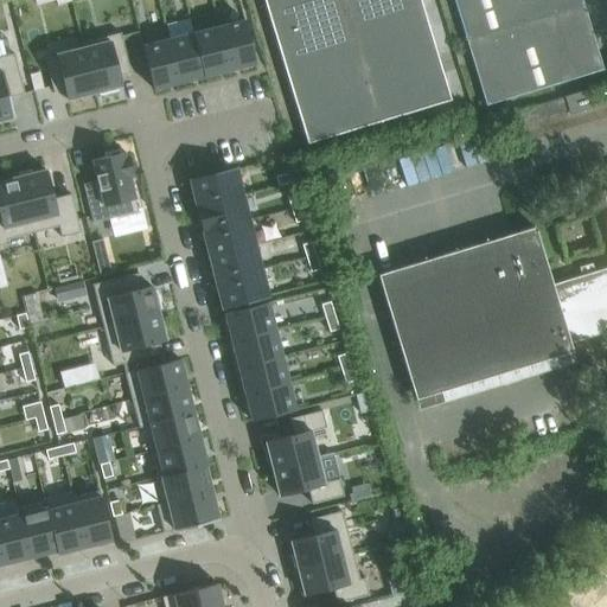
[(379,122),(342,0),(263,0),(307,144),(379,122)]
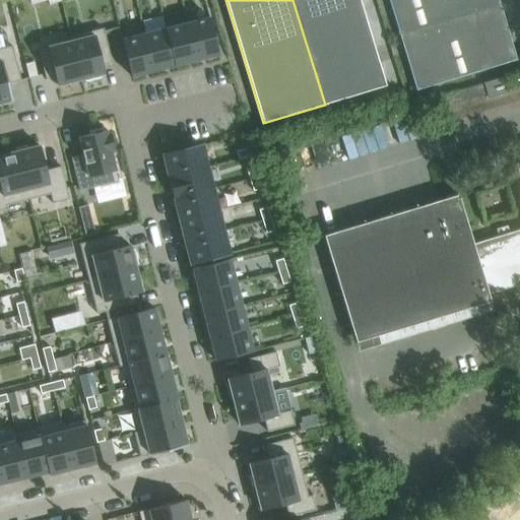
[(293,0),(325,105),(386,85),(360,0),(293,0)]
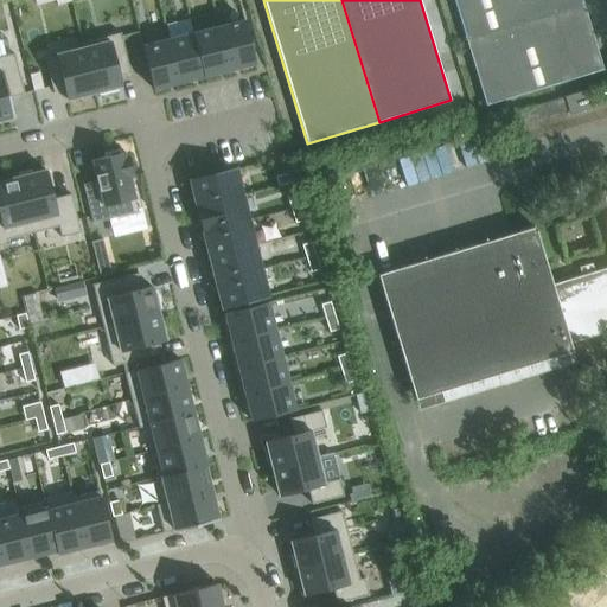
[(453,0),(486,106),(604,70),(581,0),(453,0)]
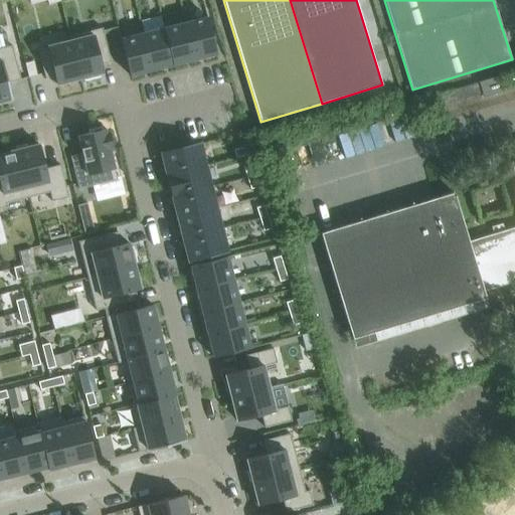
[(207,17),(185,22),(194,60),(204,57),(216,54),(207,17)]
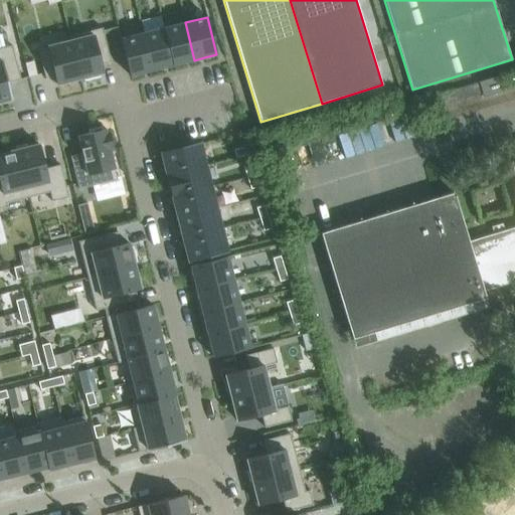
[(185,22),(164,27),(173,65),(184,62),(194,60),(185,22)]
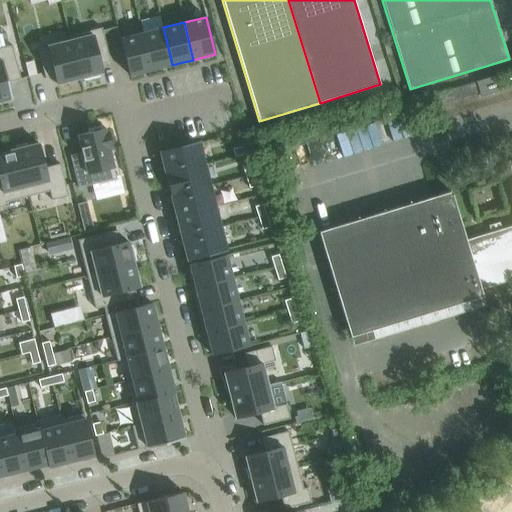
[(163,27),(142,33),(151,70),(172,65),(163,27)]
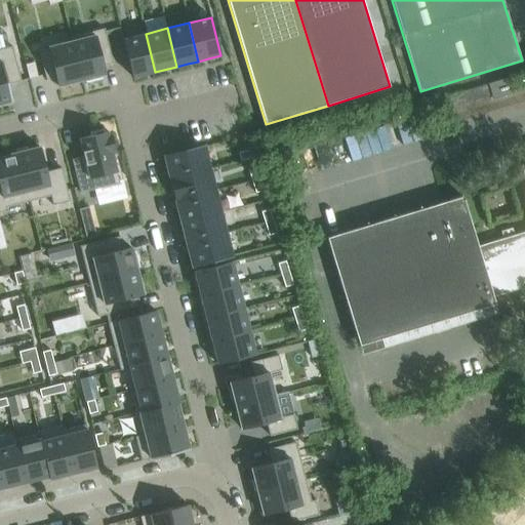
[(103,29),(70,37),(71,42),(72,42),(81,80),(84,79),(85,83),(102,79),(101,75),(105,74),(103,66),(112,64),(103,29)]
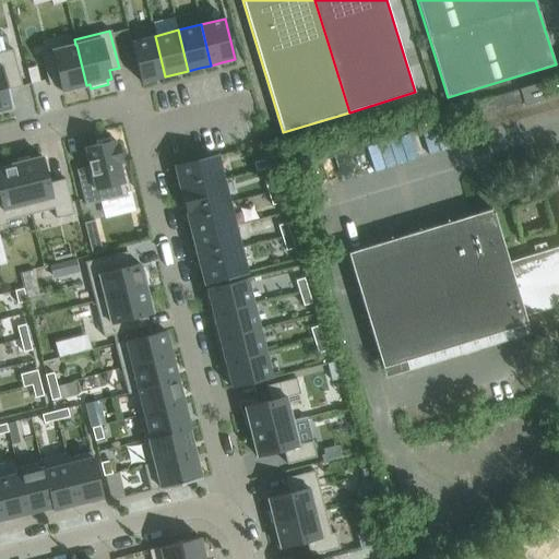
[(155,36),(131,42),(141,82),(165,76),(155,36)]
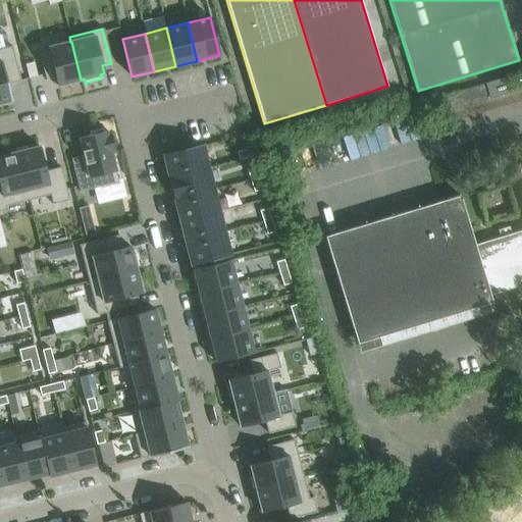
[(70,42),(38,50),(46,80),(55,77),(57,86),(81,80),(71,42),(70,42)]
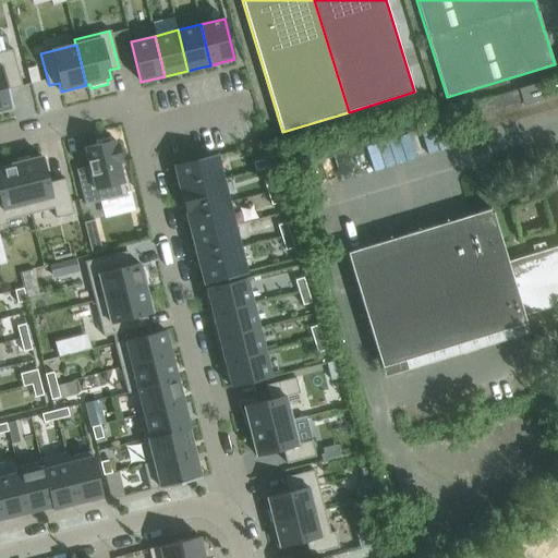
[(12,49),(0,51),(0,110),(12,108),(8,89),(22,86),(12,49)]
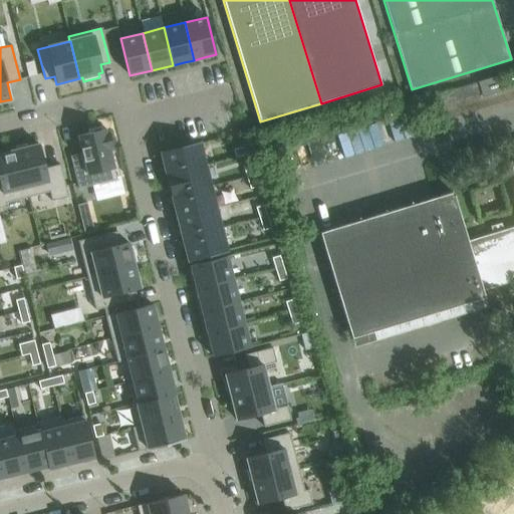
[(499,75),(477,82),(432,96),(435,106),(480,92),(482,97),(504,90),(499,75)]
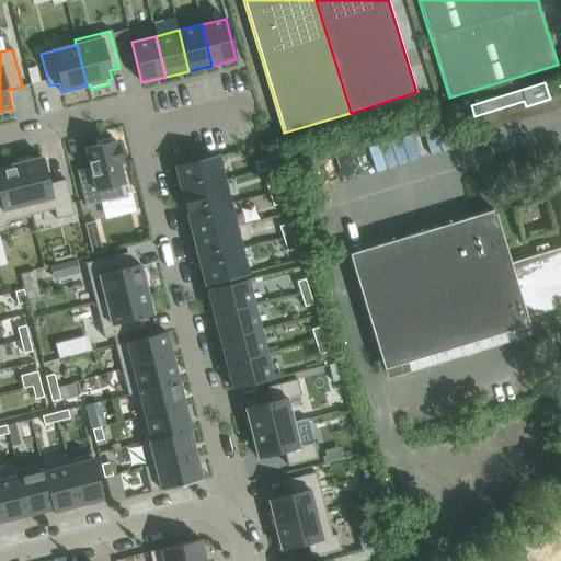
[(84,205),(126,194),(119,165),(123,164),(117,141),(114,142),(113,139),(111,140),(110,136),(94,140),(95,144),(83,147),(89,165),(76,169),(84,205)]
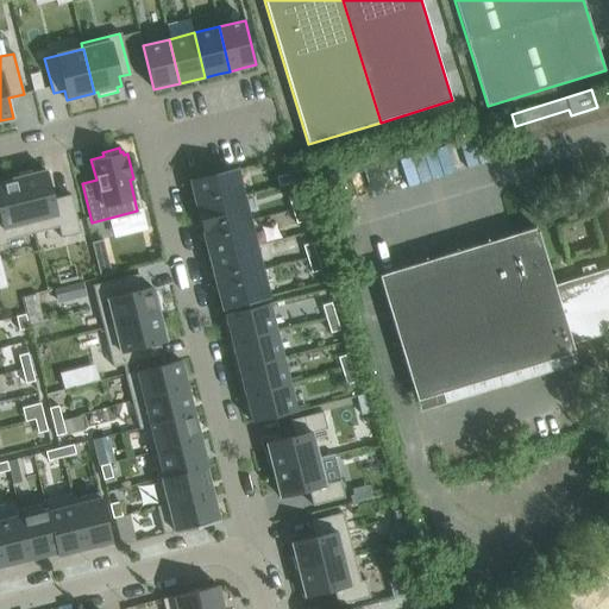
[(196,205),(219,199),(242,193),(234,167),(190,179),(196,205)]
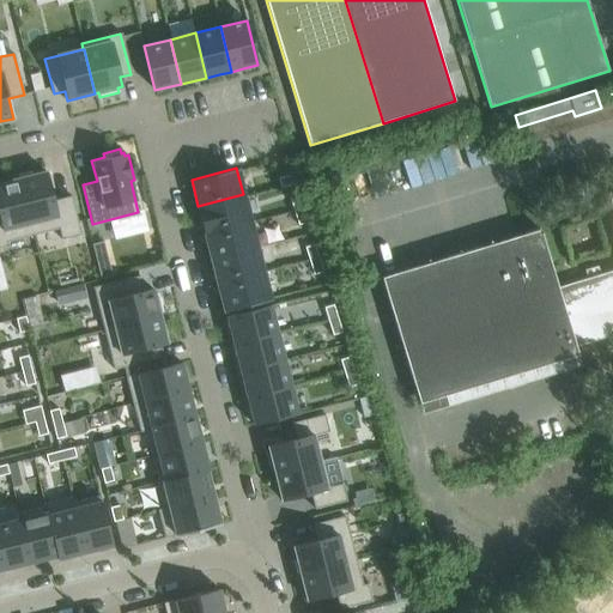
[(19,178),(30,223),(34,235),(59,228),(62,240),(82,235),(72,195),(54,200),(47,171),(34,175),(32,171),(18,174),(19,178)]
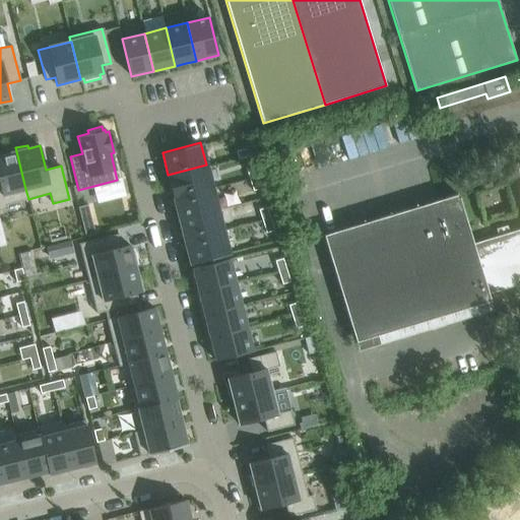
[(248,148),(236,151),(238,159),(250,156),(248,148)]
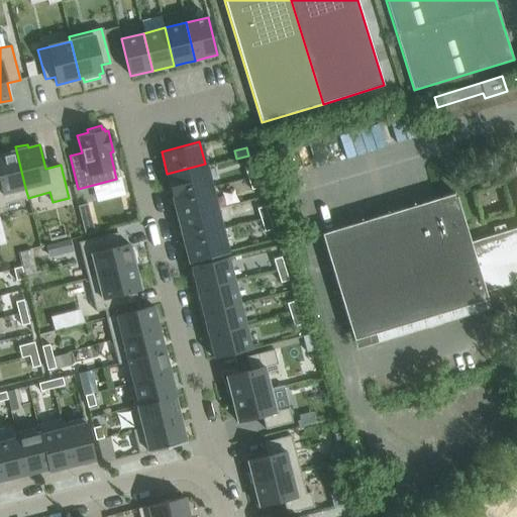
[(0,209),(7,207),(6,203),(28,198),(25,188),(16,150),(0,154),(0,209)]
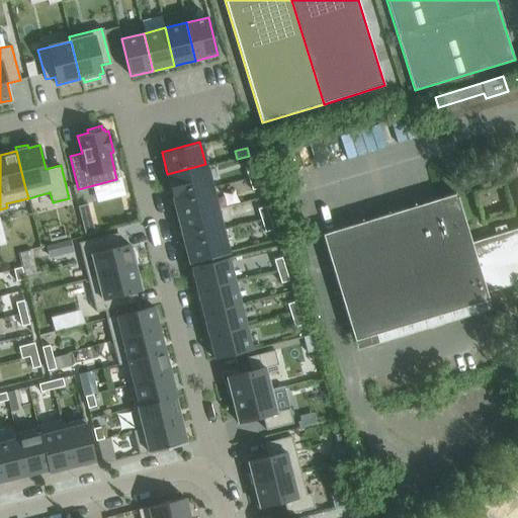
[(173,195),(191,190),(210,185),(205,164),(186,169),(167,174),(173,195)]
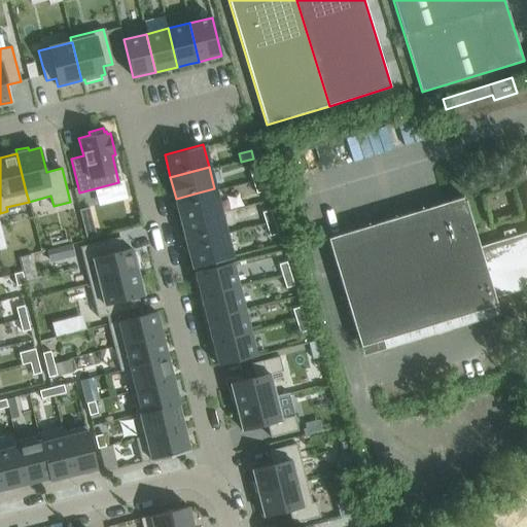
[(256,167),(249,170),(252,181),(260,179),(256,167)]
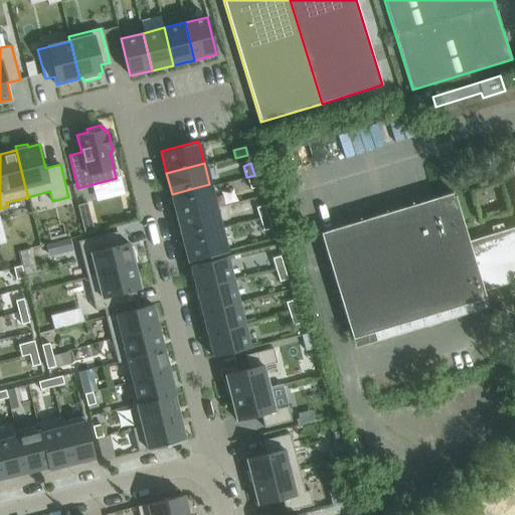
[(454,192),(435,198),(321,232),(356,348),(378,341),(375,332),(487,298),(484,291),(514,281),(514,165),(511,167),(514,178),(514,226),(504,230),(502,224),(492,227),(494,233),(469,241),(454,192)]
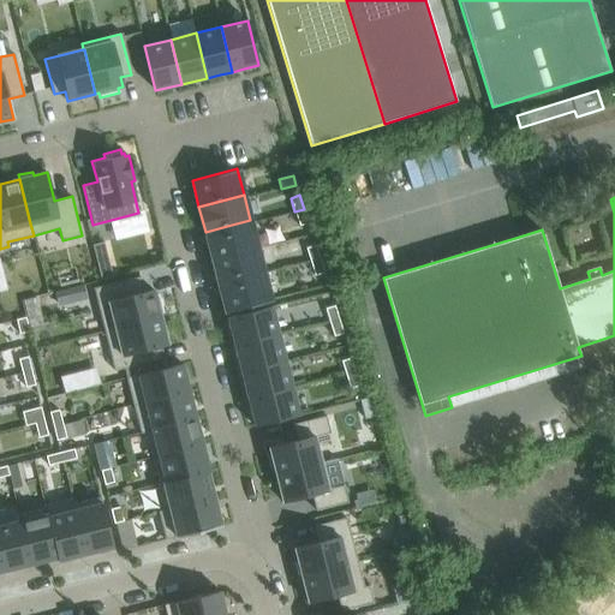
[(304,209),(294,212),(299,226),(309,224),(304,209)]
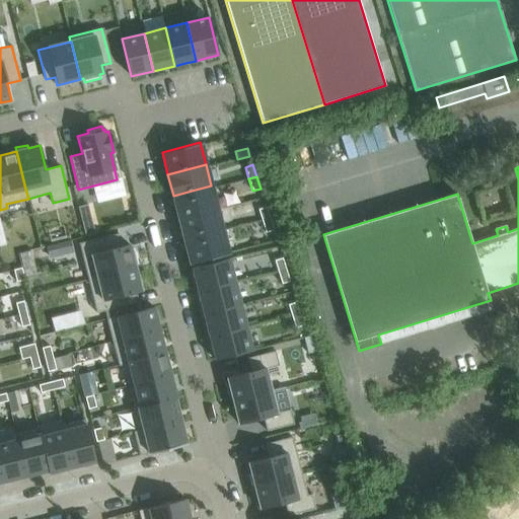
[(178,217),(198,212),(216,207),(211,186),(192,191),(173,196),(178,217)]
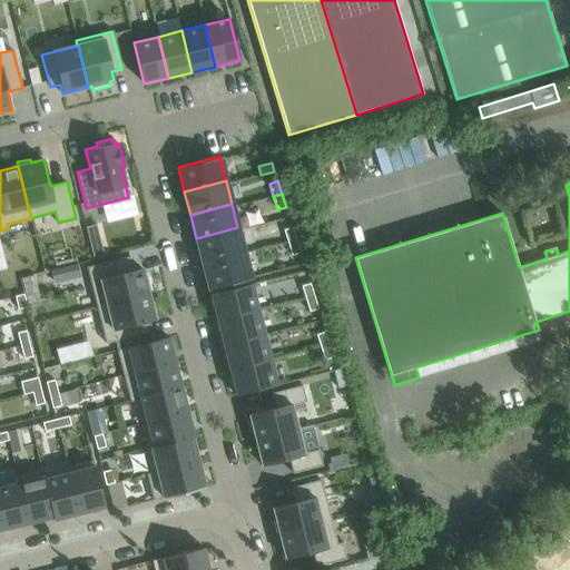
[(97,225),(86,227),(90,243),(101,241),(97,225)]
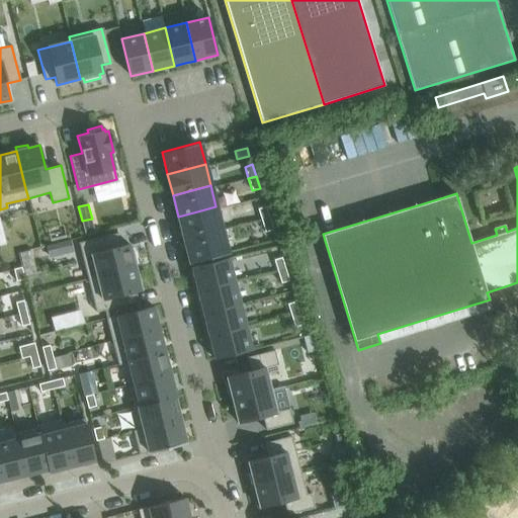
[(183,238),(202,233),(222,228),(216,206),(197,211),(178,217),(183,238)]
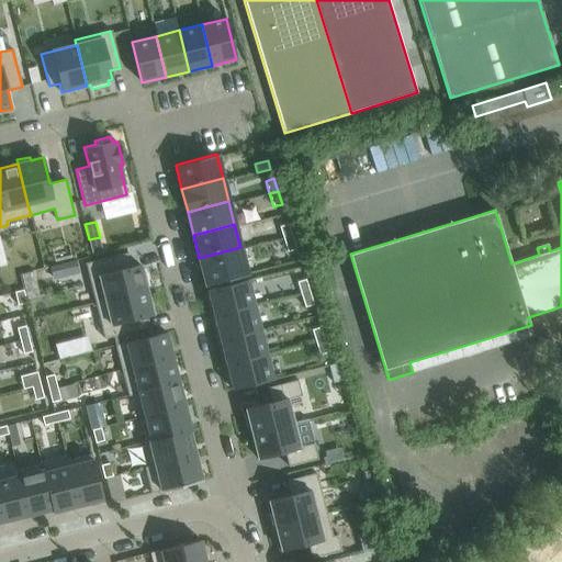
[(288,224),(279,226),(283,239),(292,236),(288,224)]
